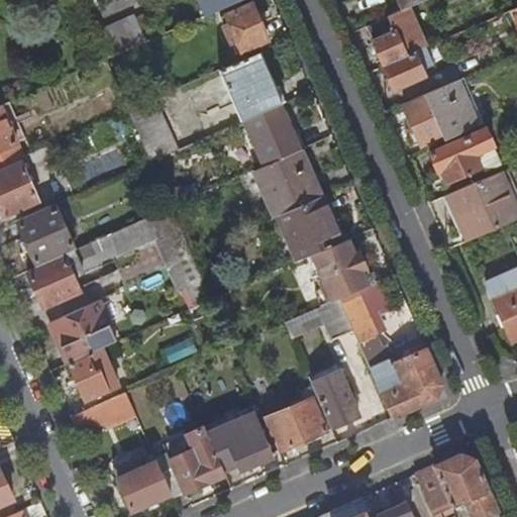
[(198,0),(205,15),(214,10),(237,0),(198,0)]
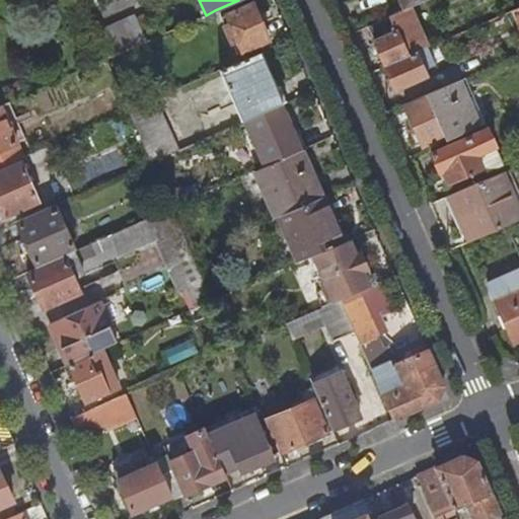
[(238,0),(215,10),(234,54),(267,40),(248,0),(238,0)]
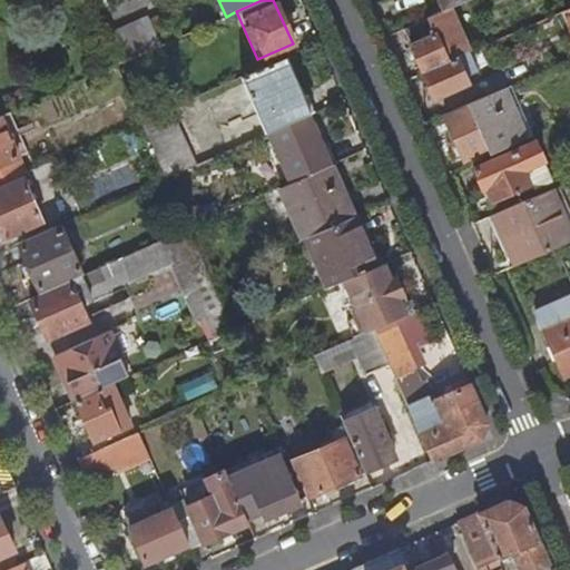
[(439,0),(443,9),(458,2),(463,0),(439,0)]
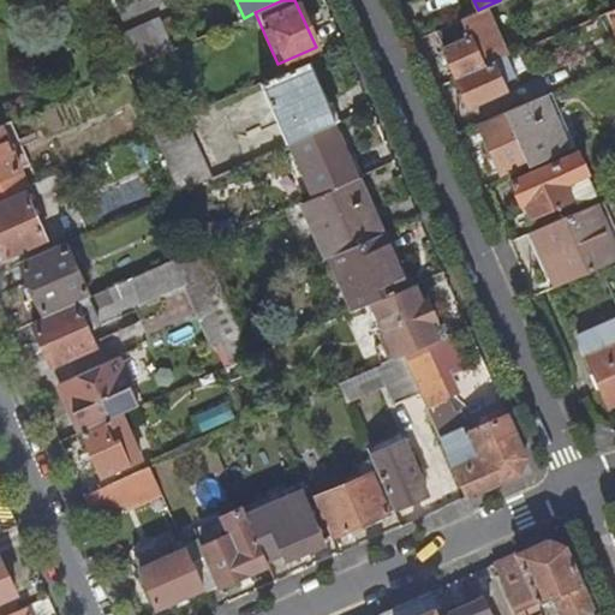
[(478,10),(435,29),(457,78),(506,57),(515,52),(494,3),(478,10)]
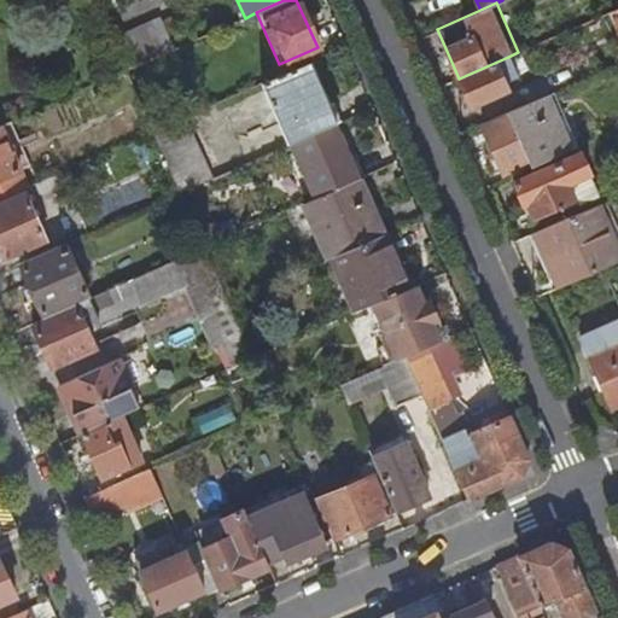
[(112,42),(126,71),(136,66),(169,52),(156,23),(112,42)]
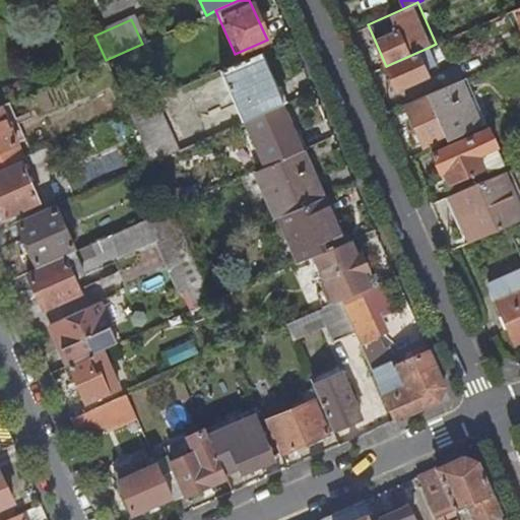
[(386,66),(397,90),(427,77),(424,71),(435,65),(428,48),(386,66)]
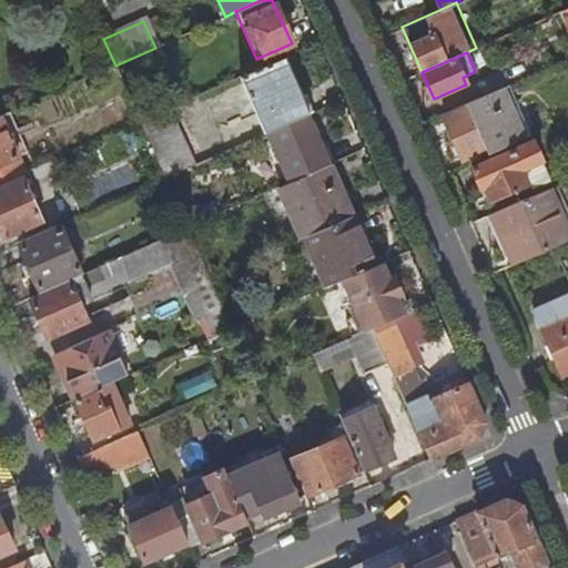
[(240,78),(265,133),(266,132),(306,114),(308,113),(284,58),(240,78)]
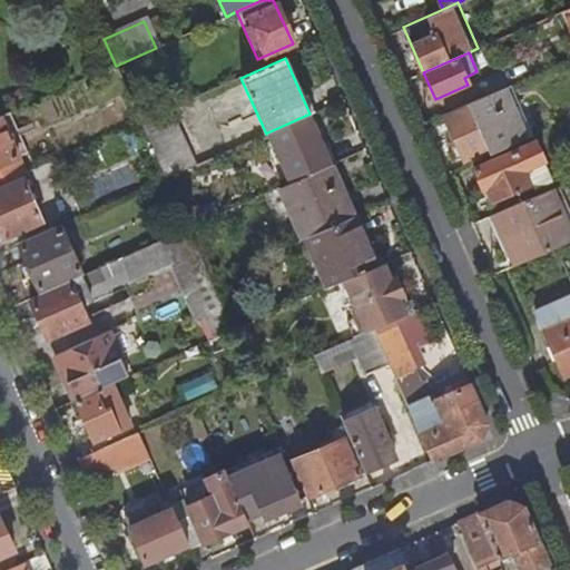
[(116,66),(140,123),(150,118),(126,61),(116,66)]
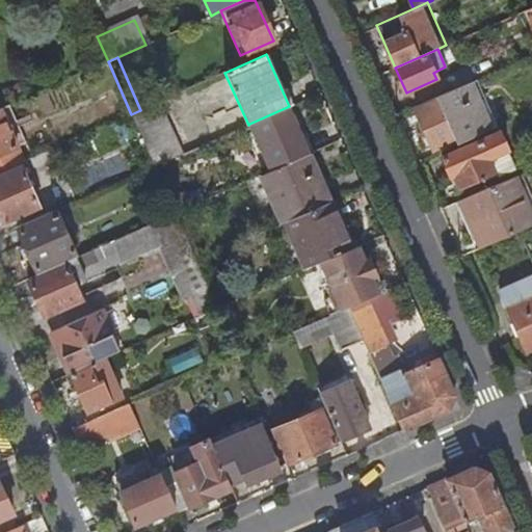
[(436,99),(414,109),(432,150),(454,140),(456,144),(490,130),(469,82),(451,90),(436,97),(436,99)]
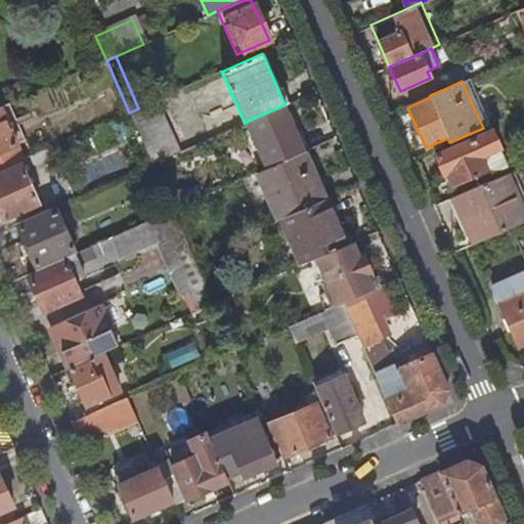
[(129,113),(151,164),(178,153),(156,101),(138,108),(129,113)]
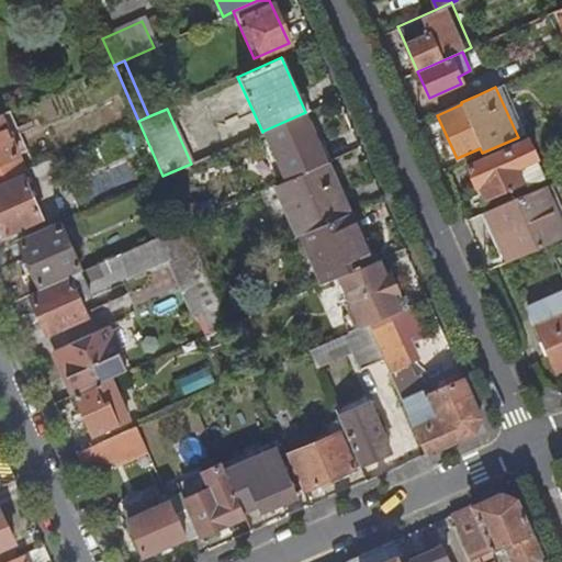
[(0,114),(0,115),(18,156),(27,152),(10,111),(0,114)]
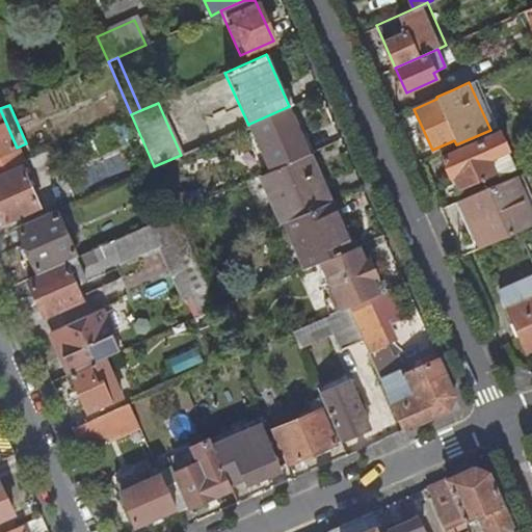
[(249,124),(271,173),(301,159),(306,157),(310,155),(287,107),(249,124)]
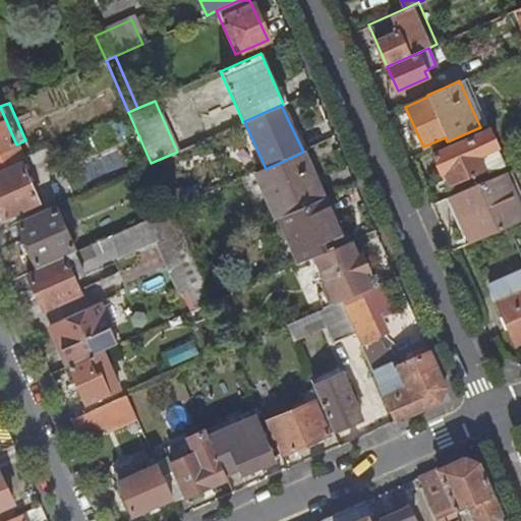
[(0,168),(22,159),(16,145),(0,107),(0,168)]
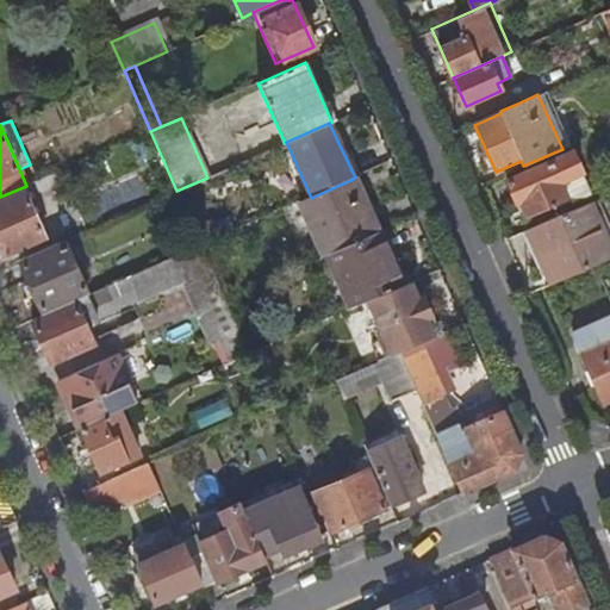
[(506,181),(523,218),(589,188),(572,153),(506,181)]
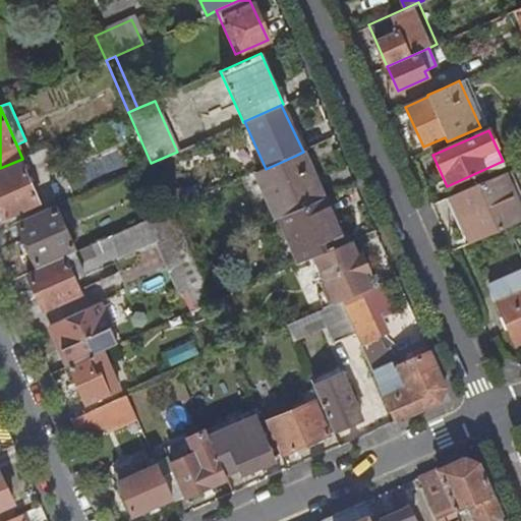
[(295,156),(315,201),(320,199),(299,154),(295,156)]
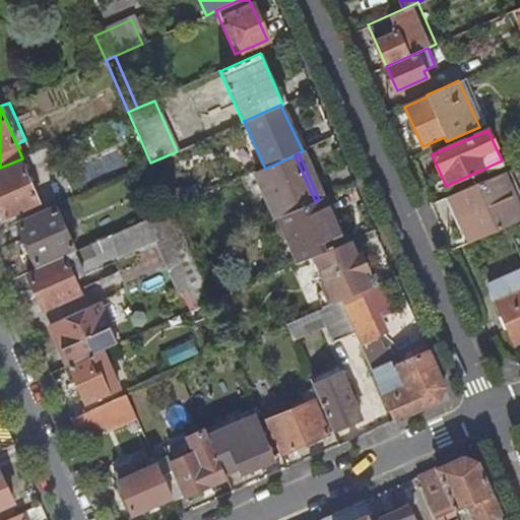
[(256,172),(276,217),(278,217),(315,201),(295,155),(265,169),(256,172)]
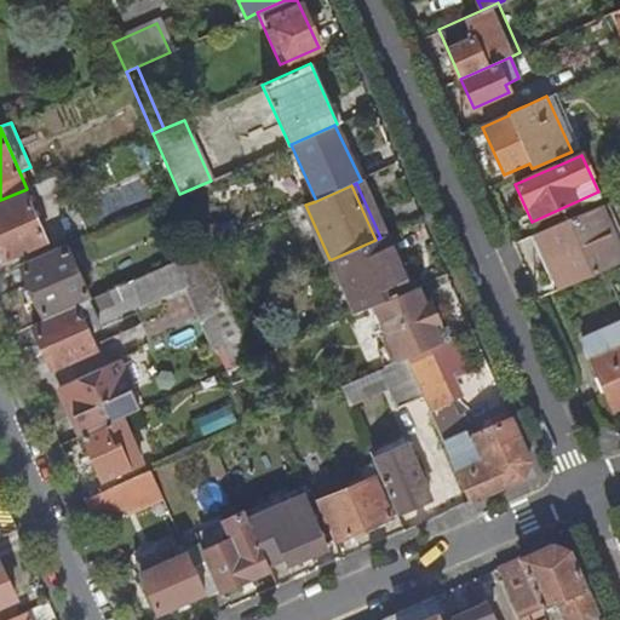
[(0,206),(0,251),(4,260),(46,242),(26,196),(0,206)]
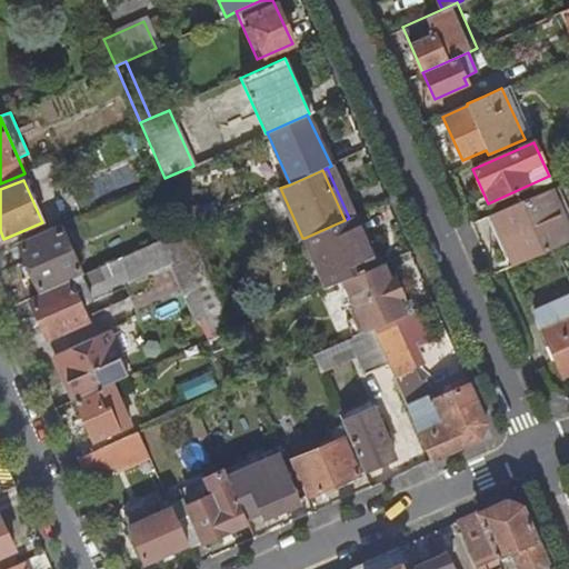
[(549,189),(568,235),(568,215),(556,186),(549,189)]
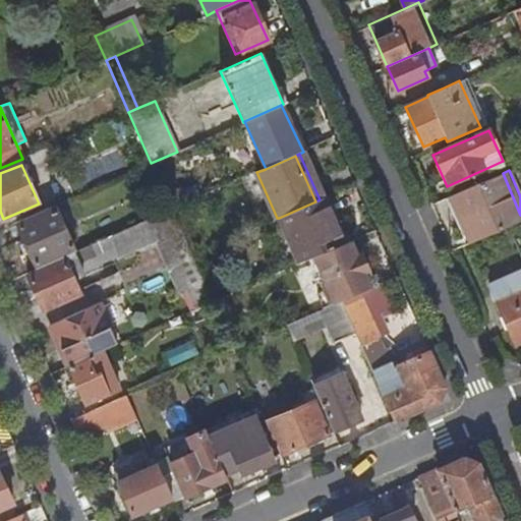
[(451,195),(471,242),(507,226),(520,219),(520,215),(503,173),(451,195)]
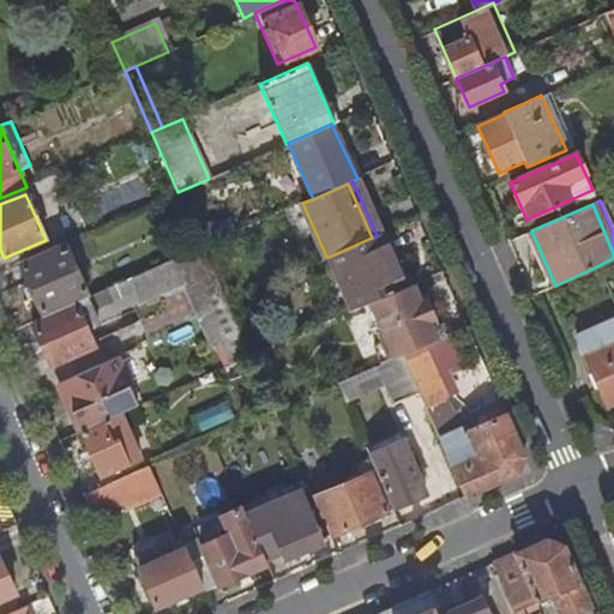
[(525,233),(551,287),(555,286),(531,230),(525,233)]
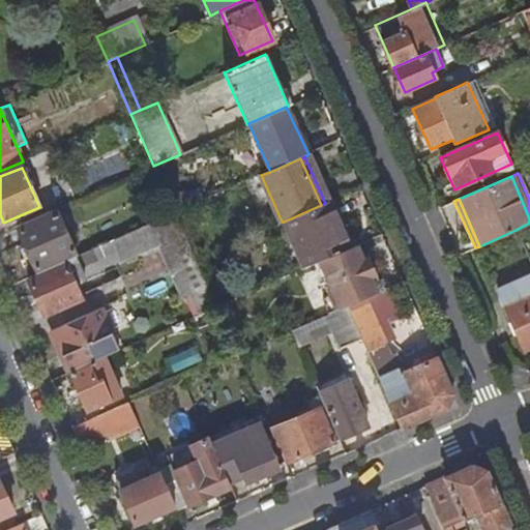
[(284,222),(304,268),(320,262),(351,247),(330,201),(325,203),(321,205),(284,222)]
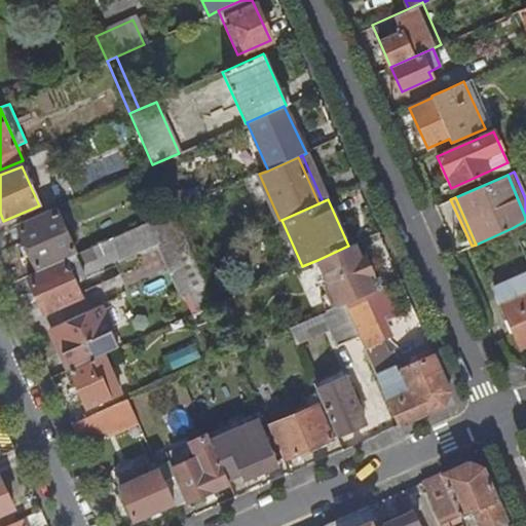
[(16,225),(37,272),(75,256),(54,208),(16,225)]
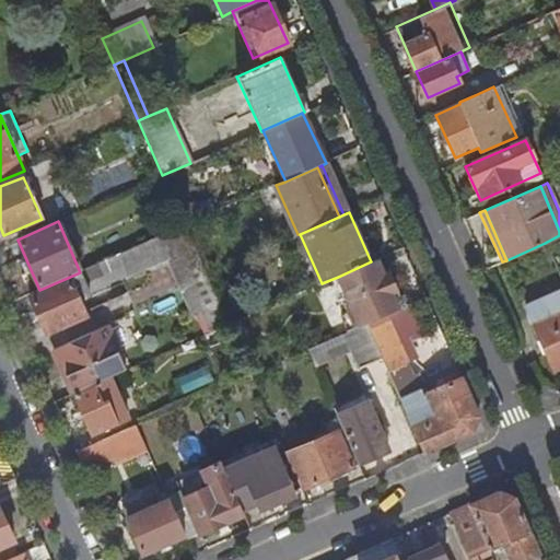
[(30,294),(47,334),(49,333),(66,325),(84,317),(77,299),(168,258),(194,247),(184,225),(80,272),(39,290),(30,294)]
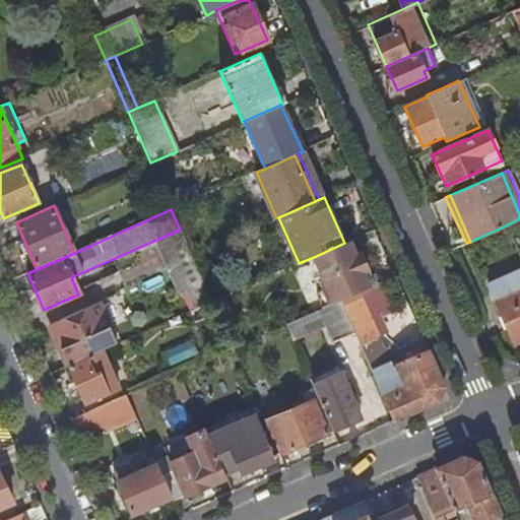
[(156,240),(169,265),(191,255),(180,230),(156,240)]
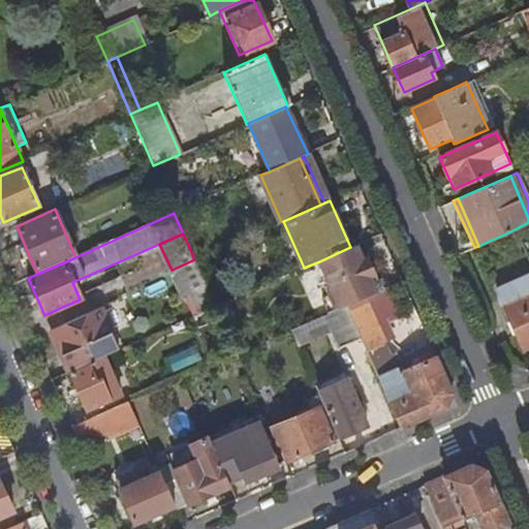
[(319,261),(333,292),(339,306),(340,308),(345,306),(376,291),(375,289),(363,261),(355,245),(350,247),(319,261)]
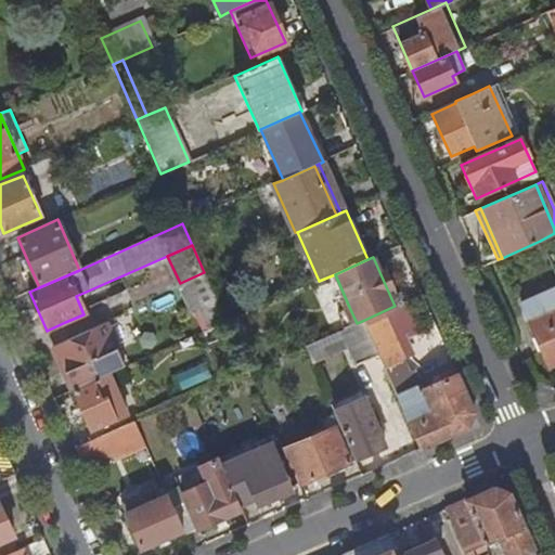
[(180,283),(192,311),(198,309),(217,300),(204,272),(180,283)]
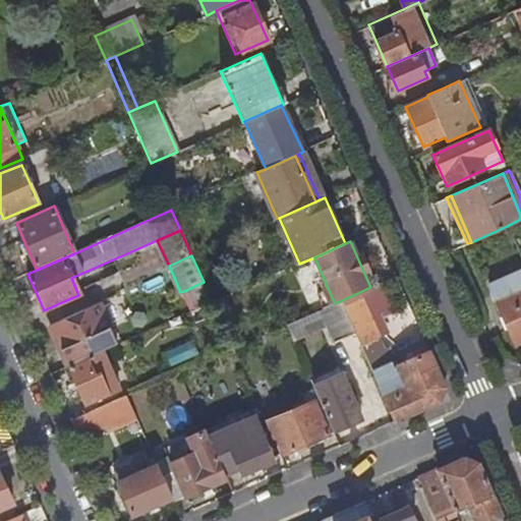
[(357,257),(369,285),(377,282),(364,255),(357,257)]
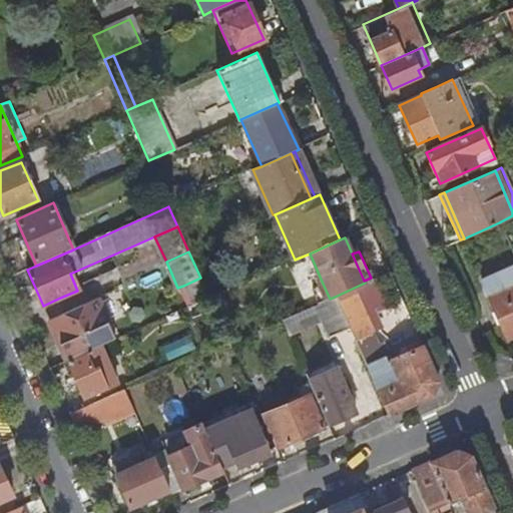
[(512,264),(481,279),(508,340),(512,337),(512,264)]
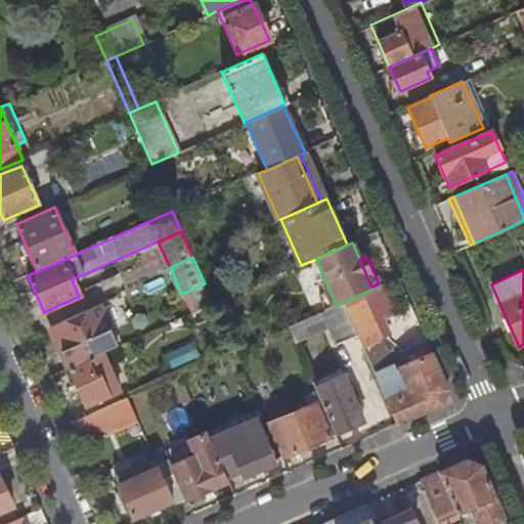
[(187,292),(195,312),(213,304),(205,284),(187,292)]
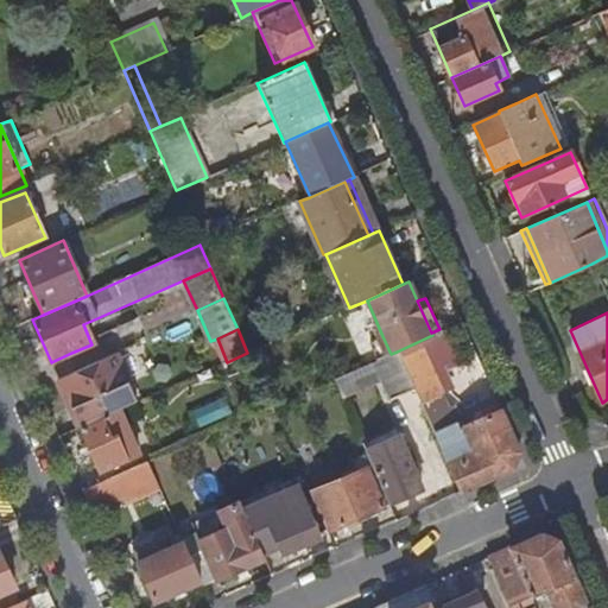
[(377,340),(382,355),(390,352),(382,336),(377,340)]
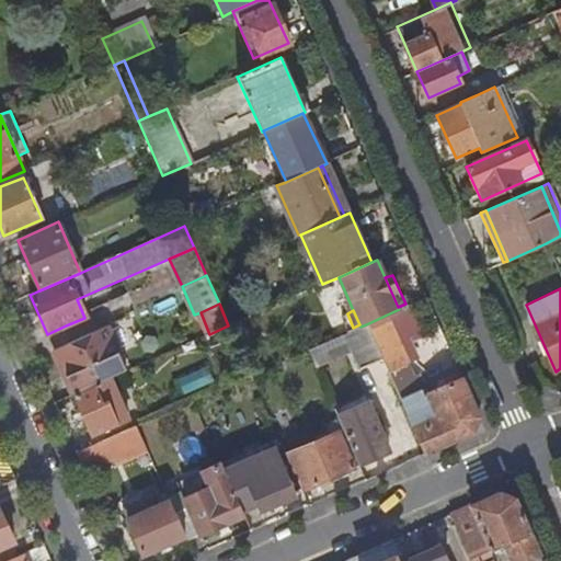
[(380,356),(401,402),(428,390),(423,378),(415,380),(387,317),(367,325),(380,356)]
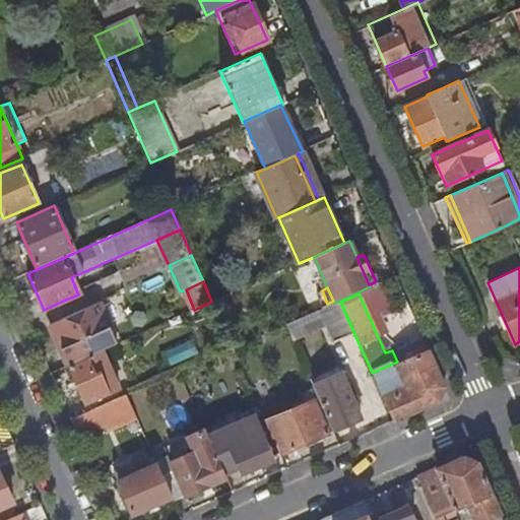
[(285,325),(290,337),(325,322),(332,339),(352,330),(340,302),(339,301),(334,303),(285,325)]
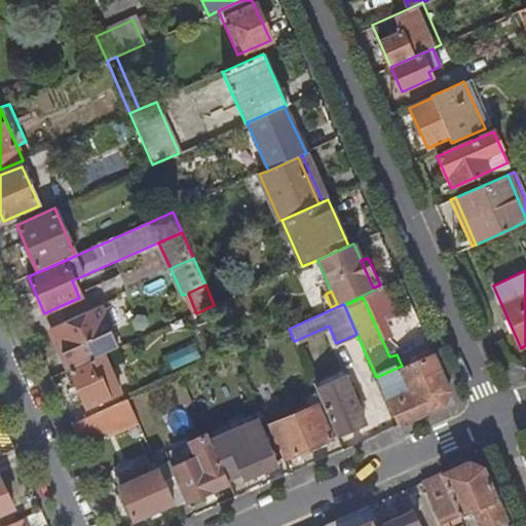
[(46,312),(51,322),(67,315),(62,305),(46,312)]
